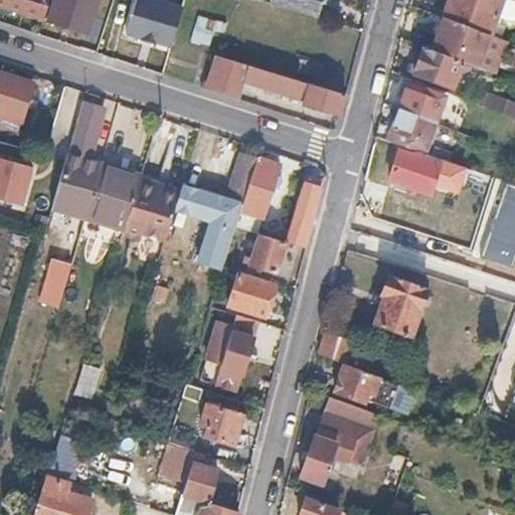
[(0,0),(0,6),(42,19),(47,0),(0,0)]
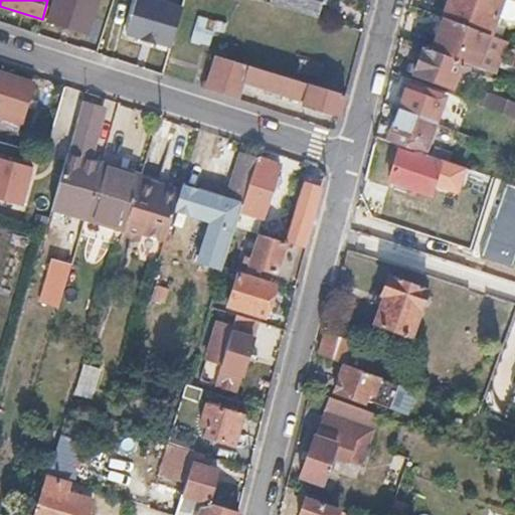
[(89,34),(98,0),(52,0),(47,21),(89,34)]
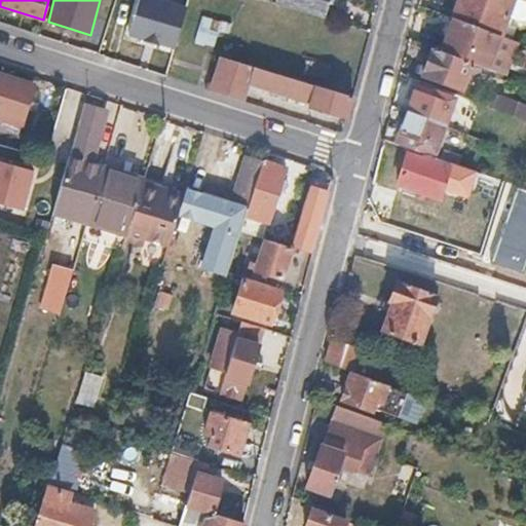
[(186,7),(162,0),(140,0),(130,33),(175,46),(186,7)]
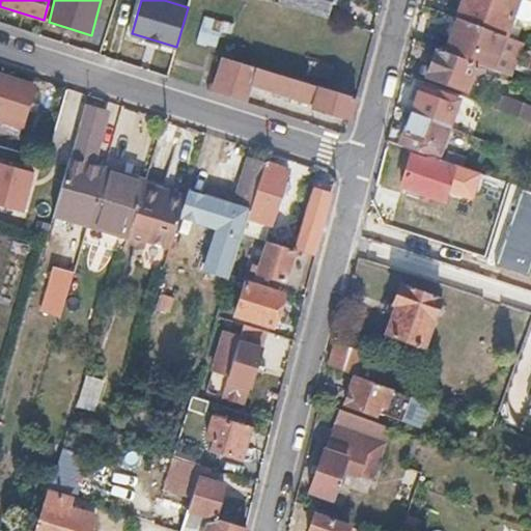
[(328,0),(277,0),(276,3),(324,17),(328,0)]
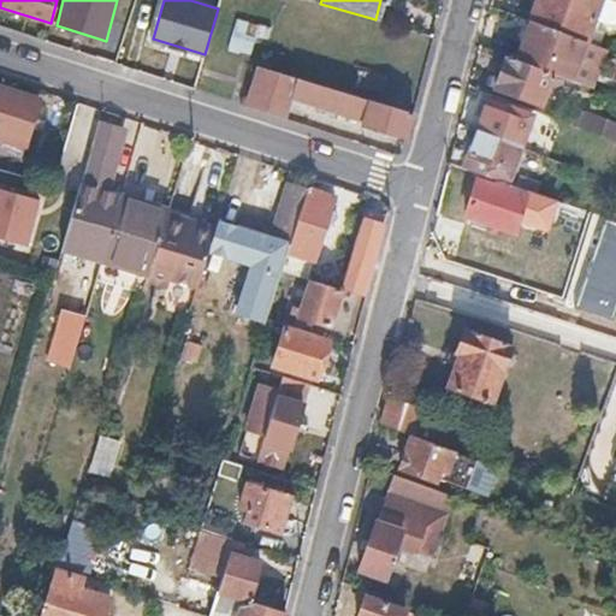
[(537,0),(531,19),(587,40),(596,17),(600,0),(537,0)]
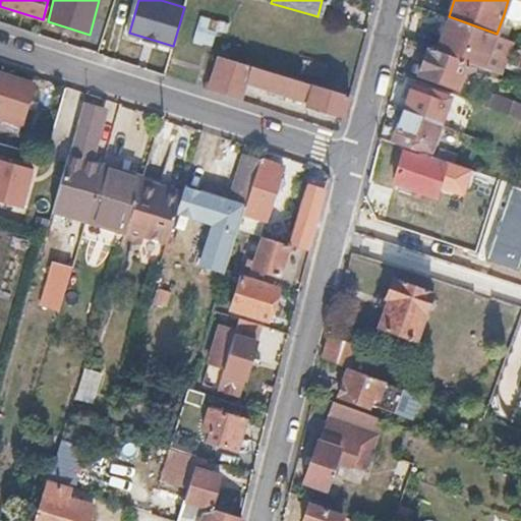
[(520,0),(508,0),(504,14),(518,19),(520,17),(520,0)]
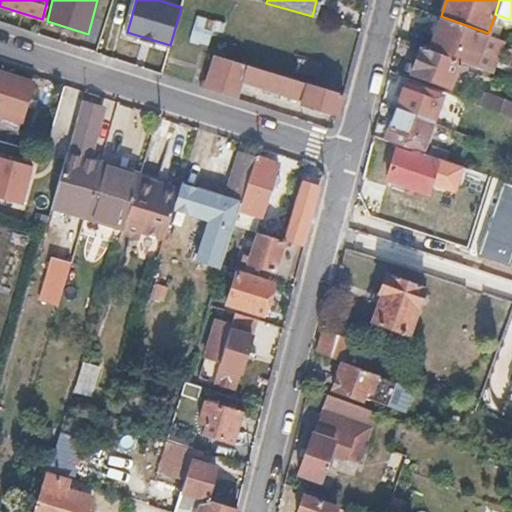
[(226,21),(201,13),(196,28),(221,36),(226,21)]
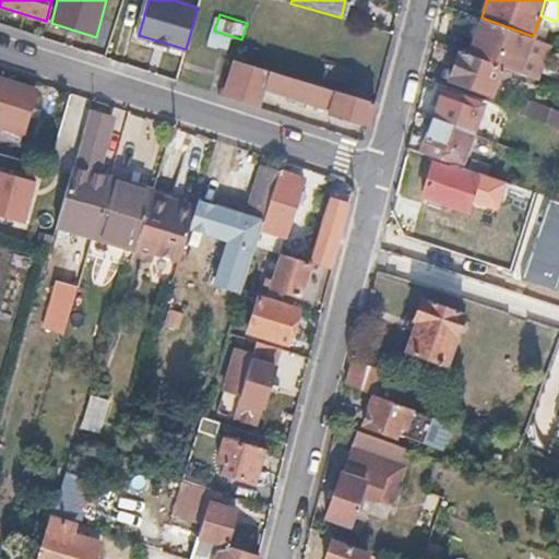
[(533,36),(482,18),(468,54),(501,64),(533,76),(538,61),(546,59),(552,43),(533,36)]
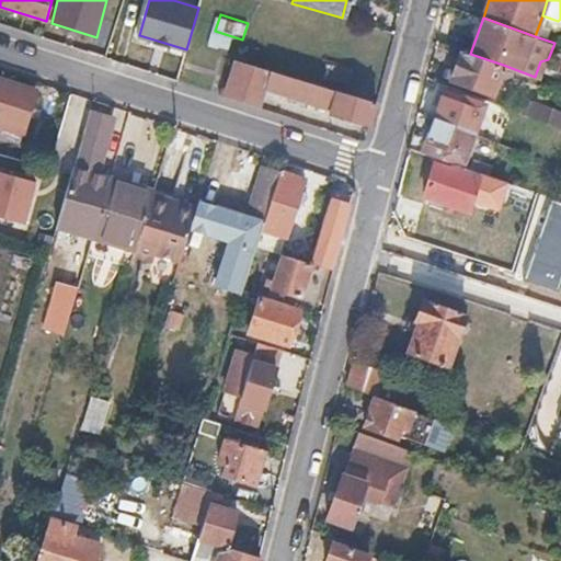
[(457,61),(450,79),(494,95),(500,81),(497,80),(503,65),(470,54),(461,50),(457,61)]
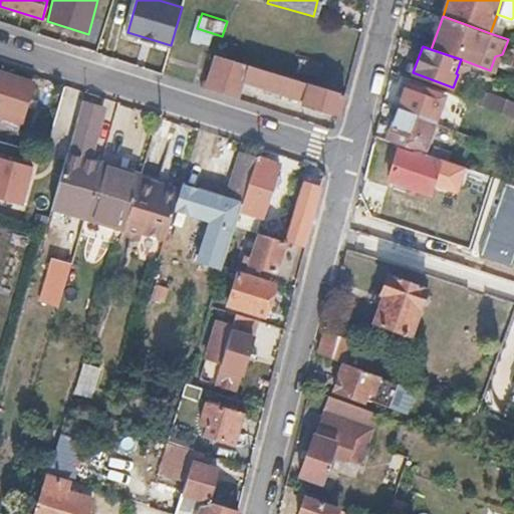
[(337,114),(343,92),(217,54),(208,81),(204,80),(201,86),(237,98),(241,81),(300,99),(299,102),(337,114)]
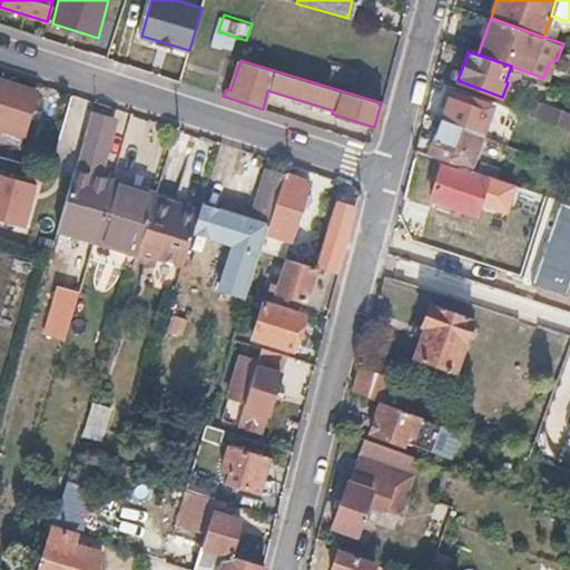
[(549,80),(557,60),(549,62),(543,78),(549,80)]
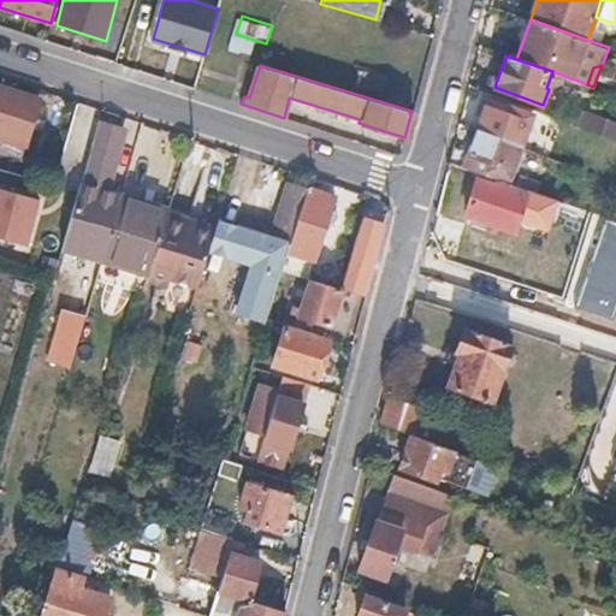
[(0,152),(19,159),(37,100),(24,96),(0,89),(0,152)]
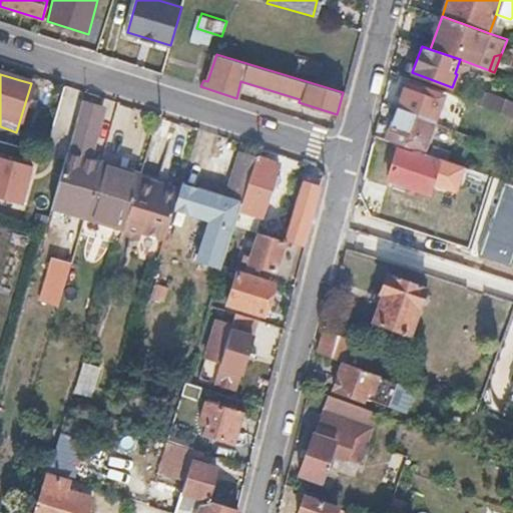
[(512,101),(477,87),(471,100),(490,107),(512,116),(512,101)]
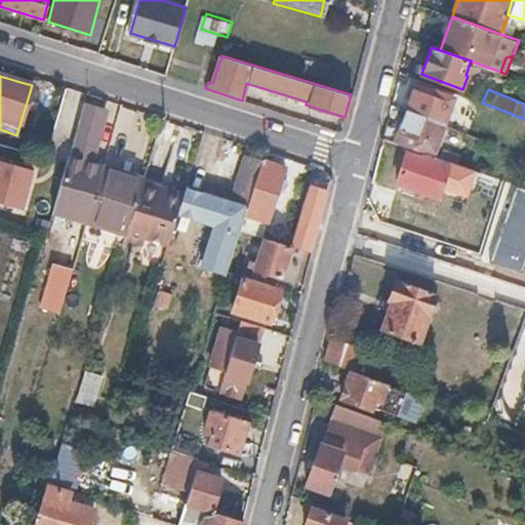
[(415,91),(408,110),(445,123),(454,98),(435,91),(433,96),(415,91)]
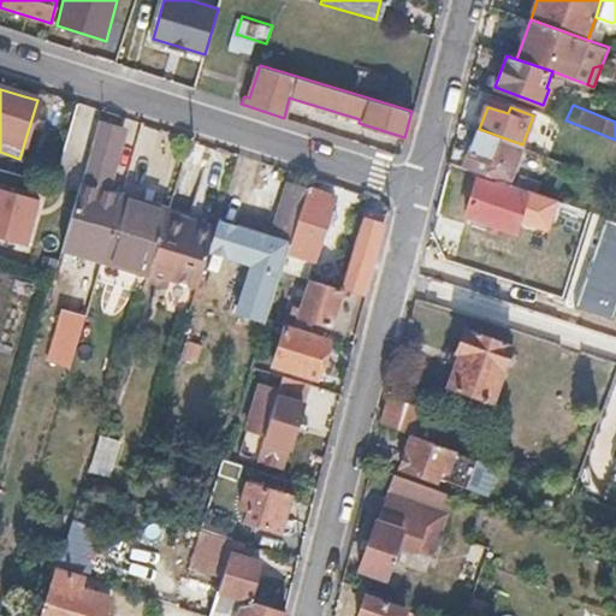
[(588,129),(566,120),(554,116),(549,126),(562,131),(561,135),(582,143),(588,129)]
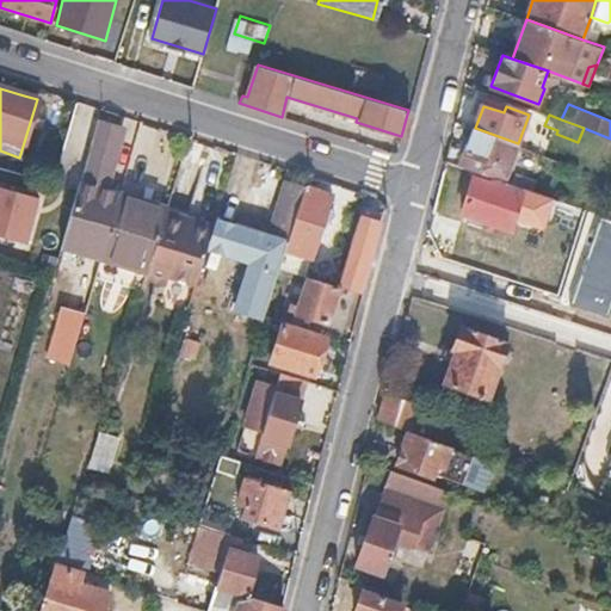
[(125,168),(146,174),(159,131),(139,124),(125,168)]
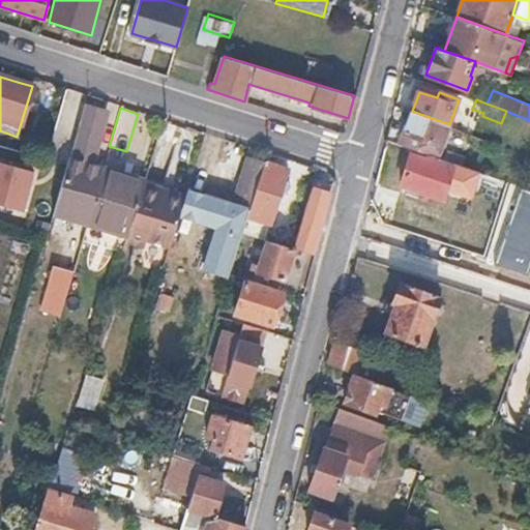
[(53,215),(86,224),(100,171),(101,169),(88,165),(102,114),(87,109),(71,160),(68,160),(53,215)]
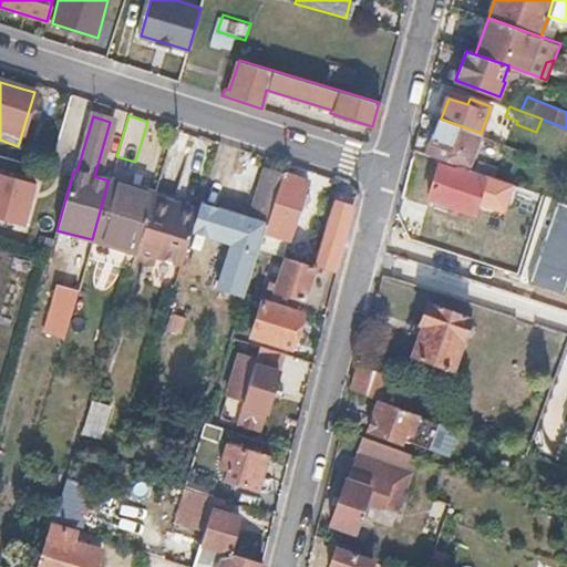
[(481,133),(441,119),(433,140),(418,136),(416,141),(415,148),(450,161),(452,156),(470,162),(481,133)]
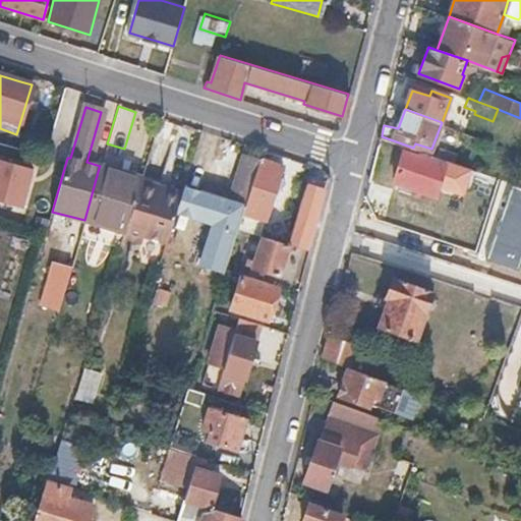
[(459,154),(444,149),(441,157),(457,162),(459,154)]
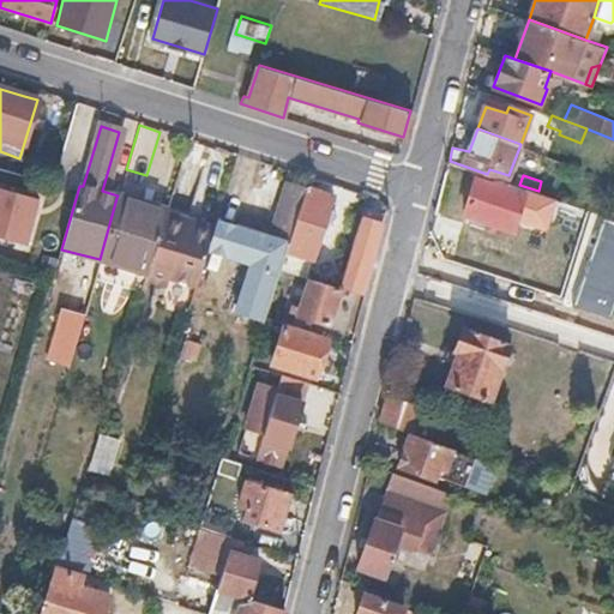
[(499,178),(497,184),(480,179),(468,214),(516,230),(521,218),(548,227),(559,198),(539,191),(519,185),(499,178)]
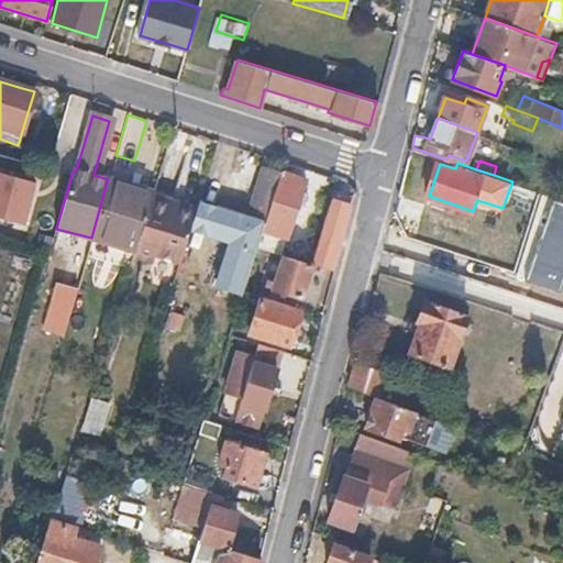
[(247,219),(198,202),(195,211),(189,229),(232,243),(218,287),(243,295),(244,293),(258,247),(283,173),(263,167),(251,208),(257,210),(260,217),(258,222),(247,219)]
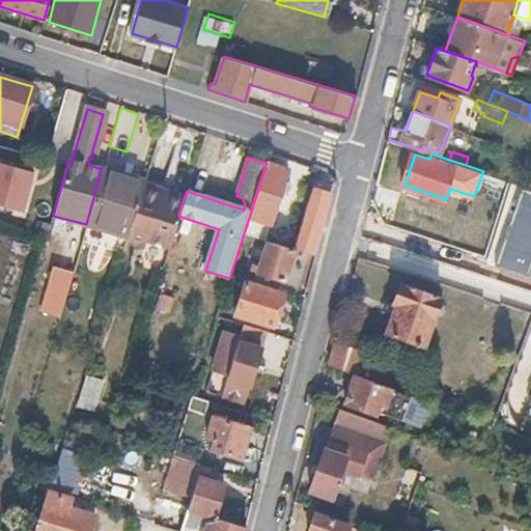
[(0,161),(0,204),(28,208),(34,167),(0,161)]
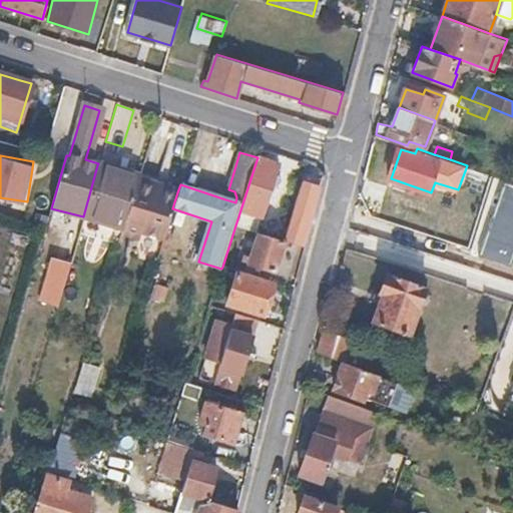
[(258,157),(235,225),(252,230),(258,215),(262,216),(279,164),(258,157)]
